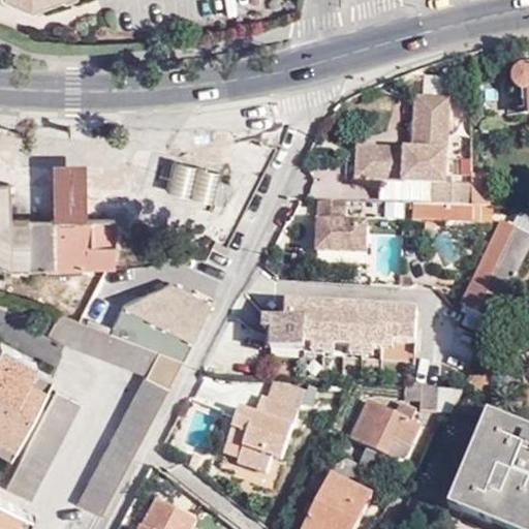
[(528,67),(525,67),(521,68),(518,69),(515,73),(514,78),(512,80),(514,82),(515,84),(516,88),(519,90),(522,92),(526,92),(528,91),(528,111),(528,67)]
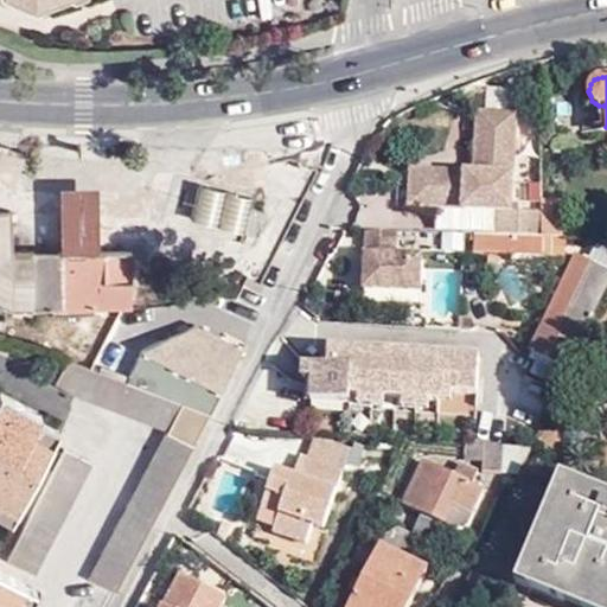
[(490,236),(542,238),(541,215),(513,212),(519,113),(475,110),(473,171),(409,168),(407,209),(491,213),(490,236)]
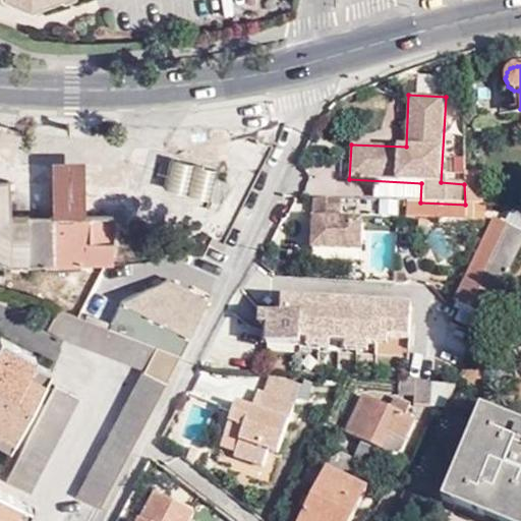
[(216,169),(170,158),(162,188),(211,199),(220,201),(226,180),(214,178),(216,169)]
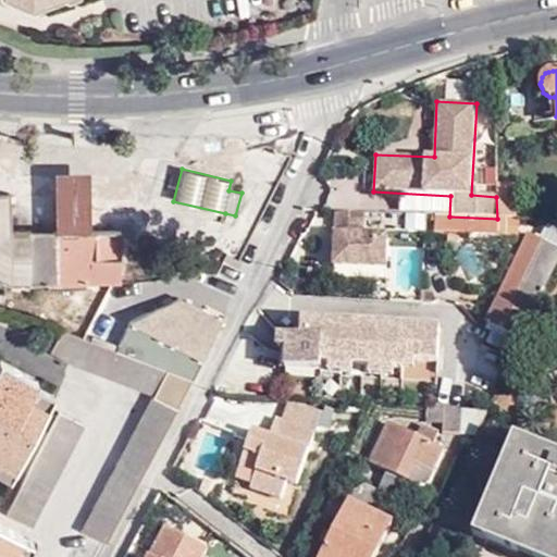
[(54,231),(90,231),(90,194),(90,171),(54,171),(54,193),(54,231)]
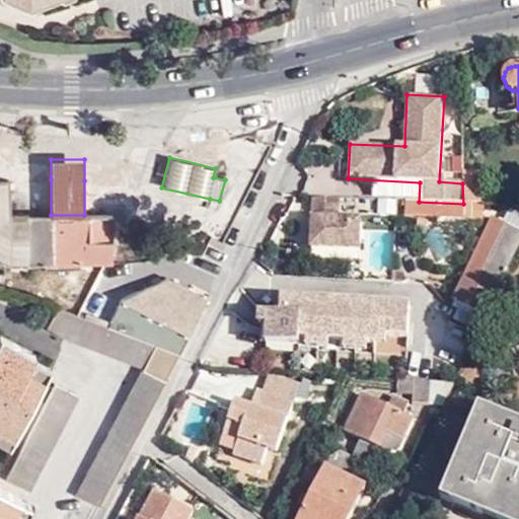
[(465,204),(482,205),(482,171),(462,171),(462,183),(463,204),(465,204)]
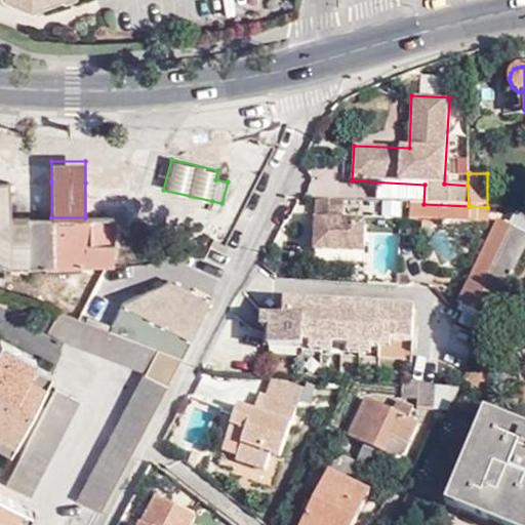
[(27,242),(26,217),(10,217),(9,182),(0,182),(0,263),(7,267),(7,242),(27,242)]
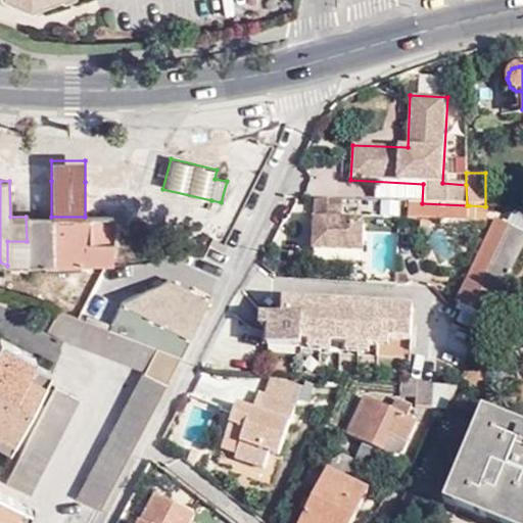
[(345,200),(317,198),(314,251),(364,253),(365,223),(344,222),(345,200)]
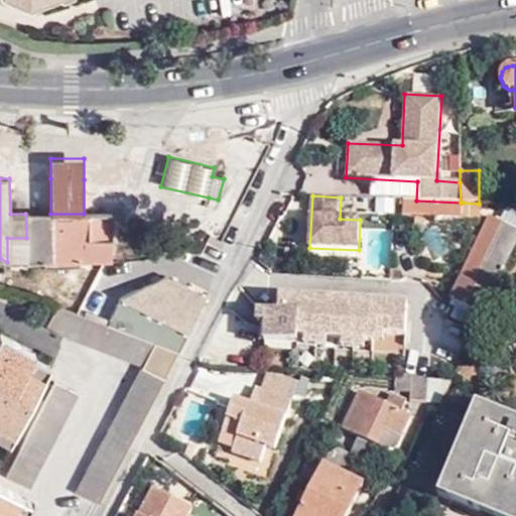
[(107,261),(112,262),(112,213),(84,214),(50,214),(25,214),(26,238),(7,238),(7,262),(107,261)]
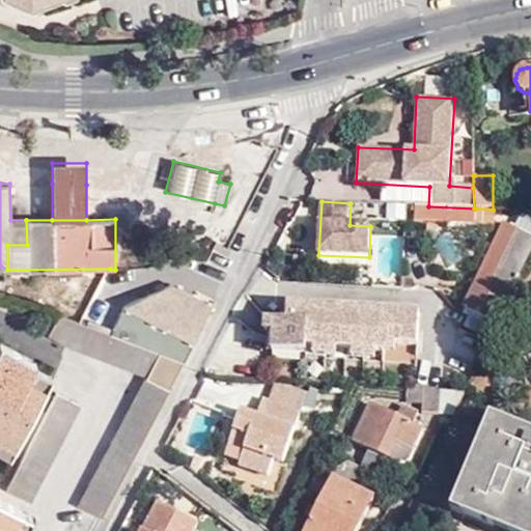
[(471,313),(497,326),(511,297),(530,256),(530,236),(504,223),(464,309),(471,313)]
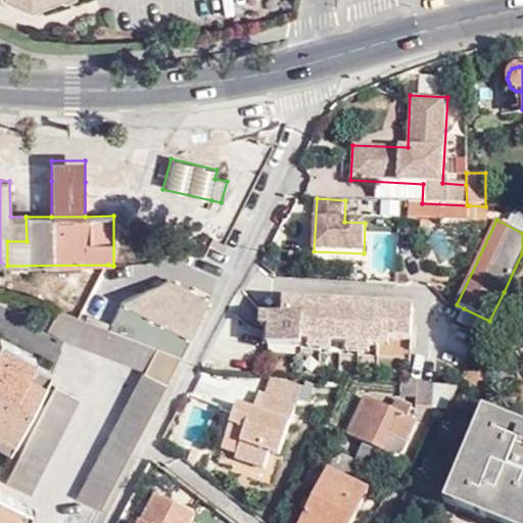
[(108,329),(181,355),(208,300),(169,280),(124,300),(108,329)]
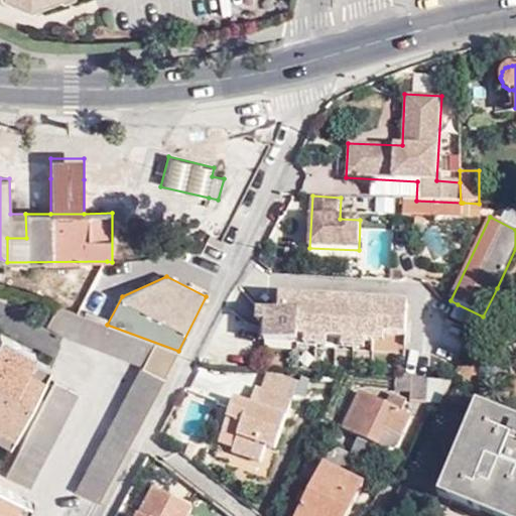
[(408,304),(279,297),(278,311),(257,310),(256,324),(265,325),(263,343),(298,345),(298,339),(316,340),(315,349),(354,351),(354,342),(384,344),(384,337),(406,339),(408,304)]
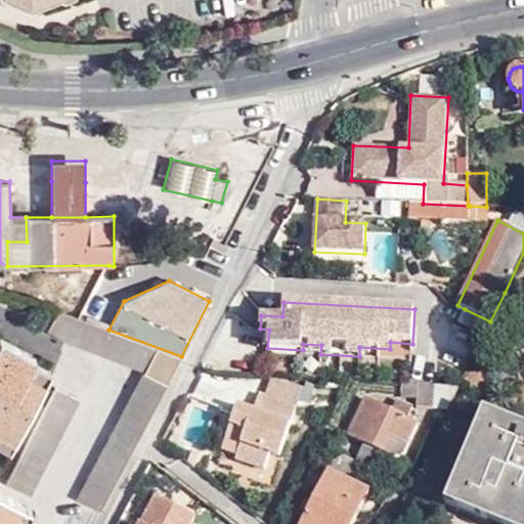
[(457,323),(483,336),(490,321),(465,309),(457,323)]
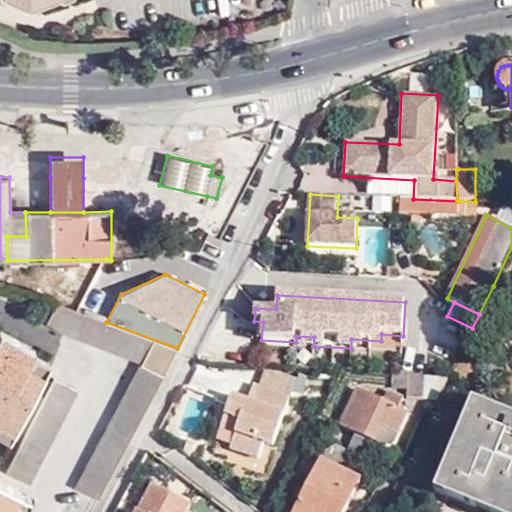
[(106,322),(78,312),(57,304),(46,324),(65,334),(140,362),(74,488),(98,500),(124,450),(177,348),(106,322)]
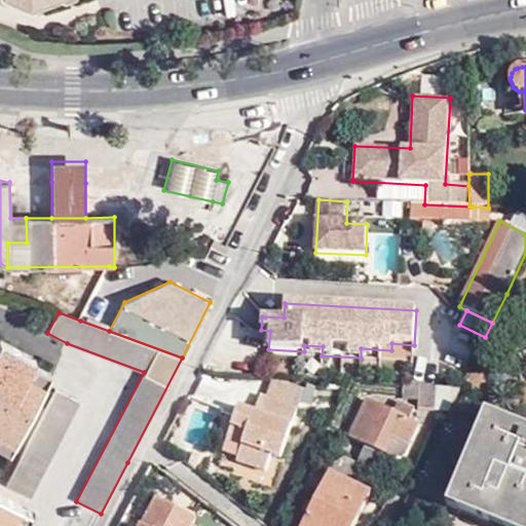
[(29,373),(34,363),(36,360),(0,341),(0,446),(8,451),(45,381),(29,373)]
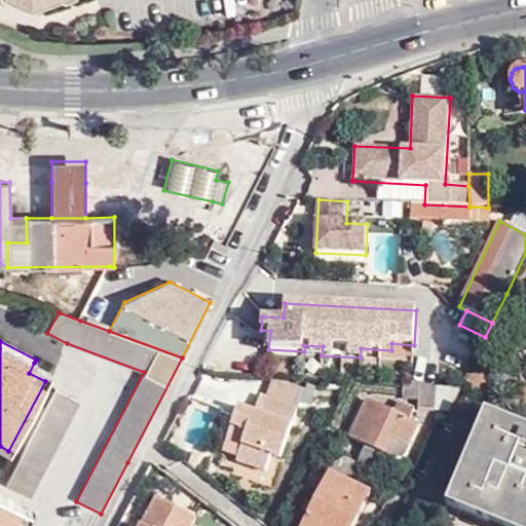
[(50,372),(34,363),(29,373),(45,381),(50,372)]
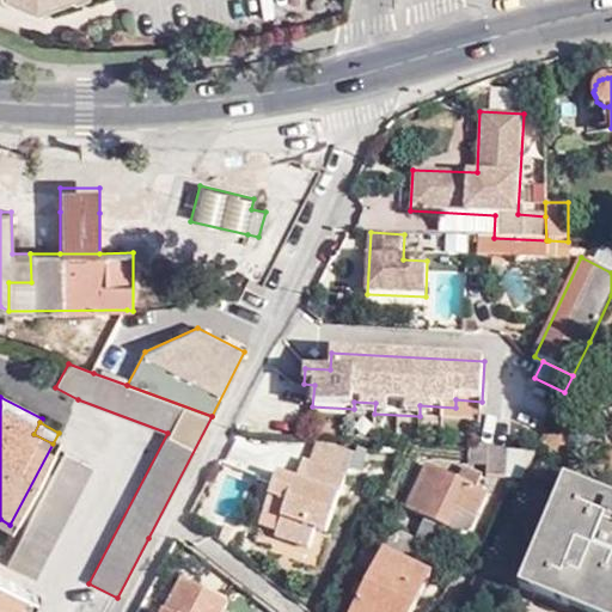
[(317,440),(310,461),(347,473),(355,453),(317,440)]
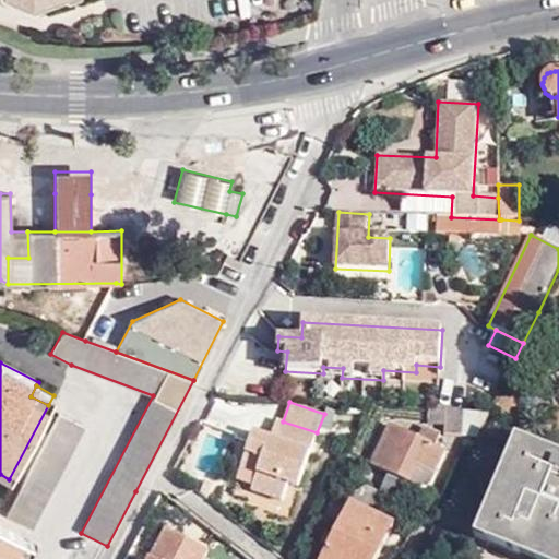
[(463,412),(429,408),(429,427),(444,427),(444,436),(462,437),(463,412)]
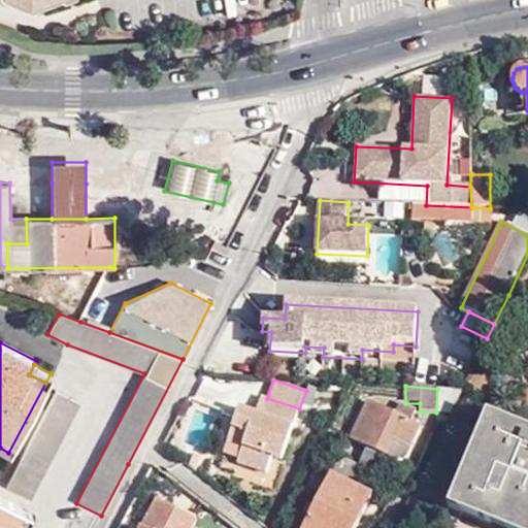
[(30,499),(79,402),(56,390),(5,487),(30,499)]
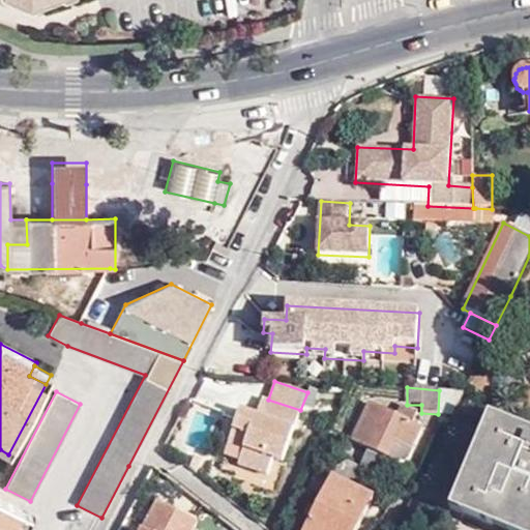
[(300,410),(268,400),(262,398),(256,414),(240,409),(228,444),(243,450),(235,475),(265,486),(273,461),(283,464),(300,410)]
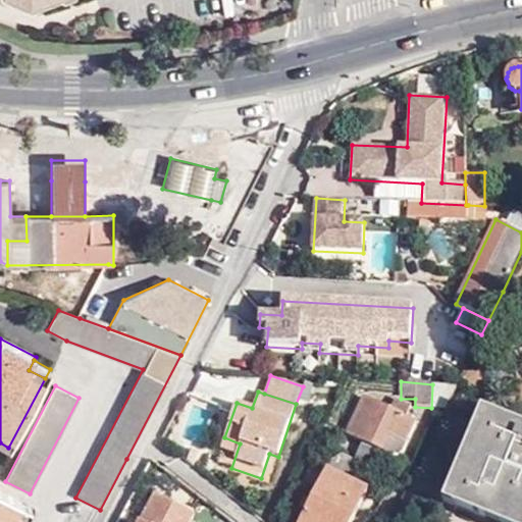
[(374,403),(364,398),(348,433),(384,451),(392,436),(406,442),(416,421),(406,417),(411,407),(395,399),(393,403),(377,396),(374,403)]
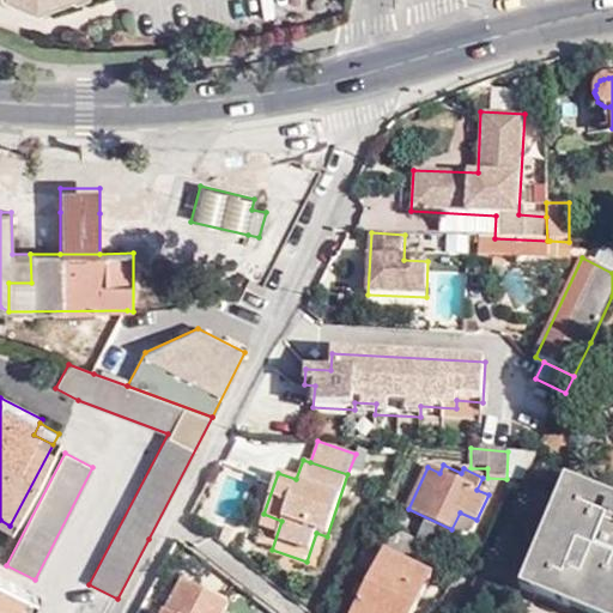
[(612,612),(612,508),(611,508),(612,501),(612,497),(576,483),(529,593),(569,608),(572,600),(604,612),(612,612)]
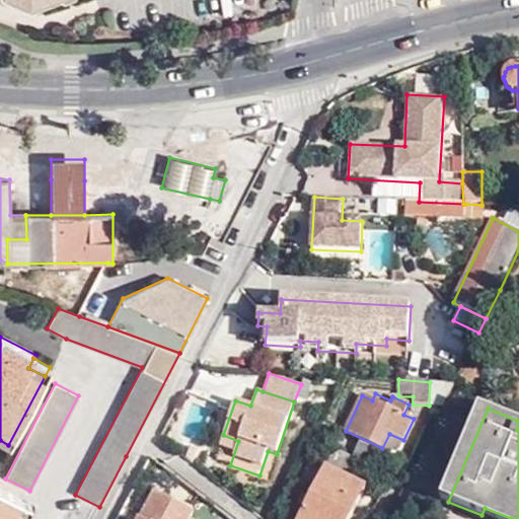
[(389,434),(382,448),(391,452),(398,450),(403,440),(389,434)]
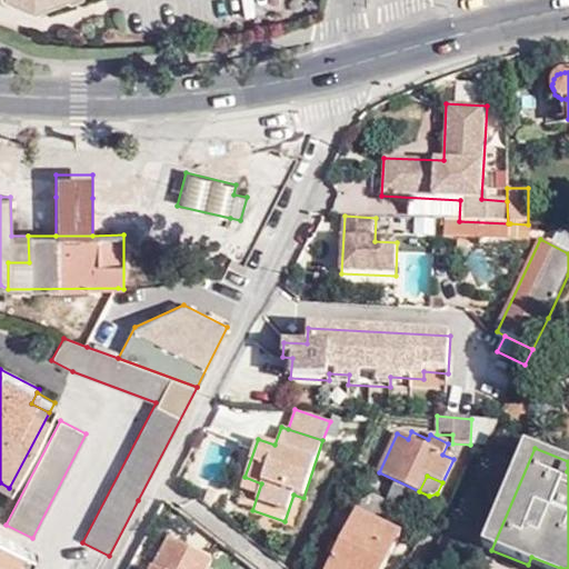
[(211,486),(200,481),(197,491),(208,495),(211,486)]
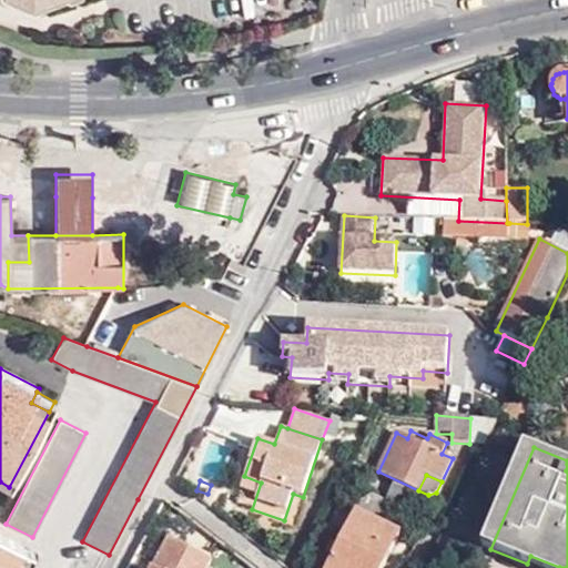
[(327,567),(383,567),(401,533),(356,509),(327,567)]
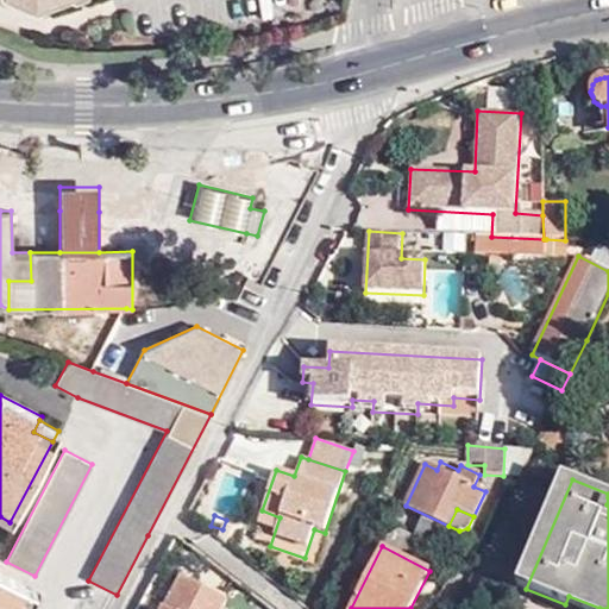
[(23,608),(16,606),(25,586),(0,573),(0,608),(23,608)]
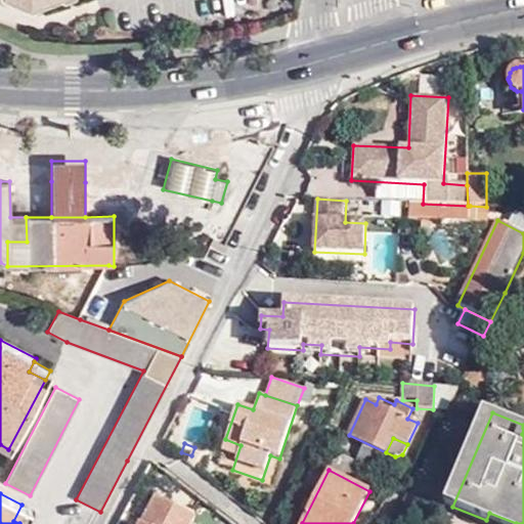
[(192,523),(197,517),(154,495),(139,523),(192,523)]
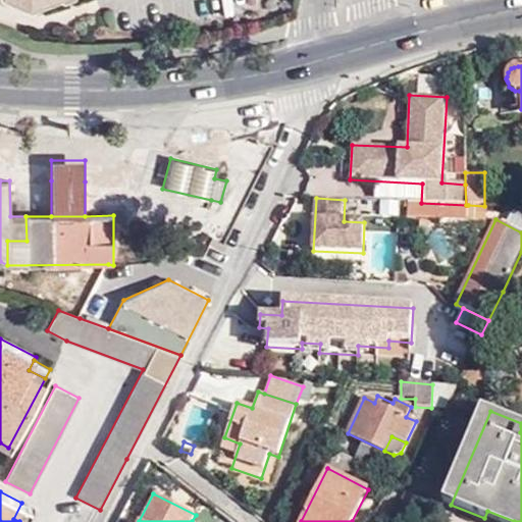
[(22,521),(31,508),(21,503),(13,519),(19,521),(22,521)]
